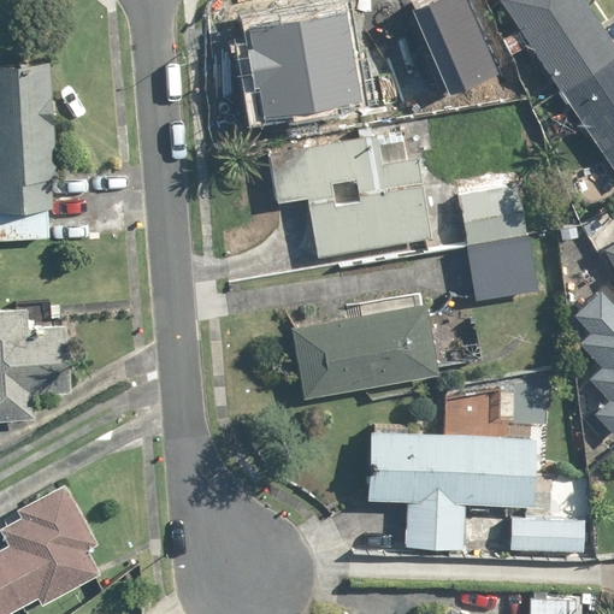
[(613,41),(585,0),(497,0),(519,31),(502,42),(513,58),(530,47),(613,170),(613,41)]
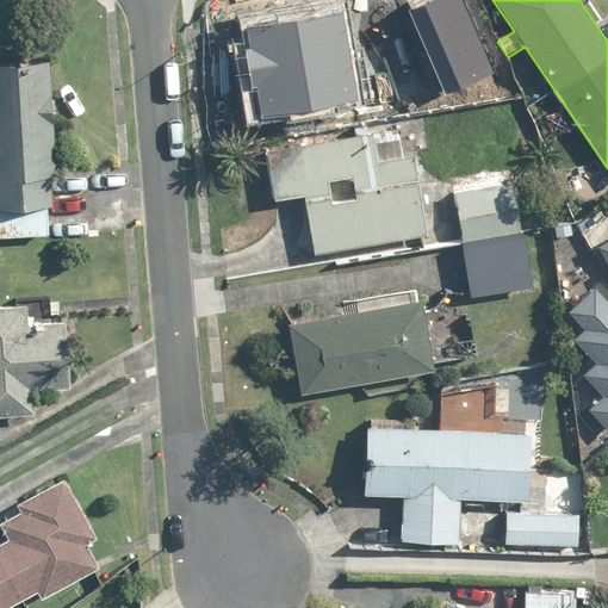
[(482,29),(432,50),(453,99),(503,78),(482,29)]
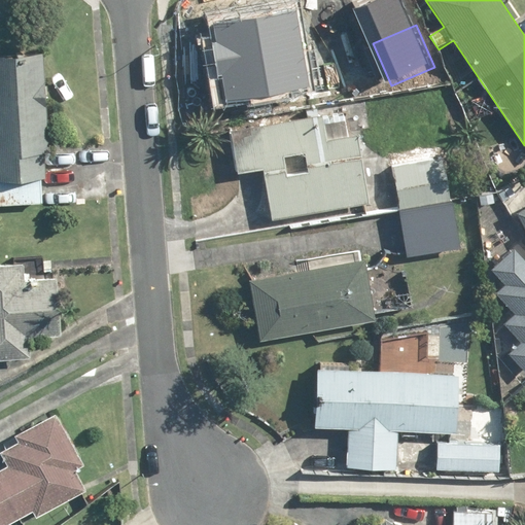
[(298,45),(228,57),(237,111),(323,97),(371,59),(350,34),(338,44),(322,26),(298,45)]
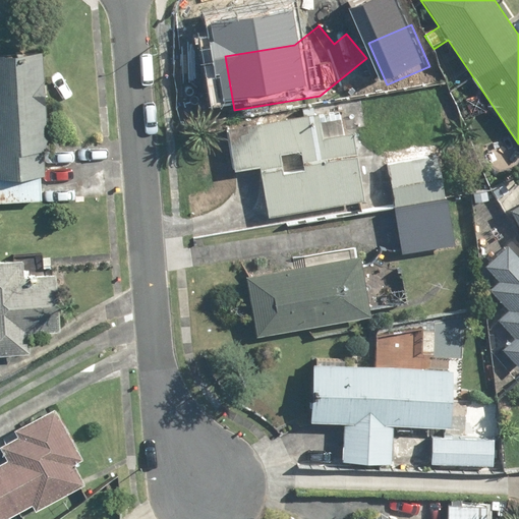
[(45,55),(0,56),(0,204),(45,202),(44,178),(48,177),(47,154),(49,154),(45,55)]
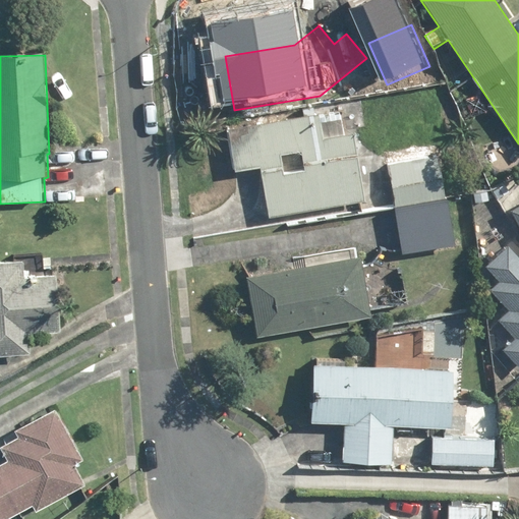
[(232,142),(236,170),(260,166),(269,218),(366,200),(355,132),(345,134),(341,113),(321,117),(320,113),(252,125),(254,138),(232,142)]
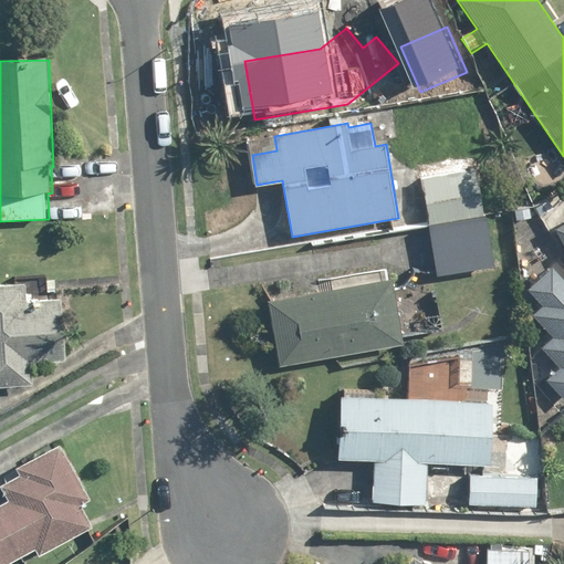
[(478,168),(423,177),(439,277),(494,267),(478,168)]
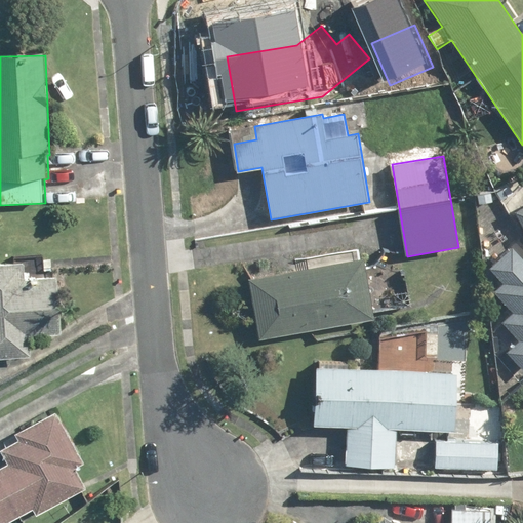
[(522,177),(498,192),(522,237),(522,177)]
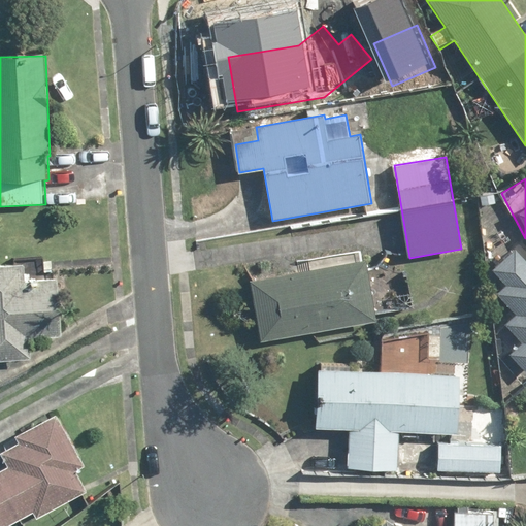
[(525,259),(515,247),(492,269),(505,284),(497,293),(516,313),(506,323),(524,340),(511,353),(525,368),(525,259)]
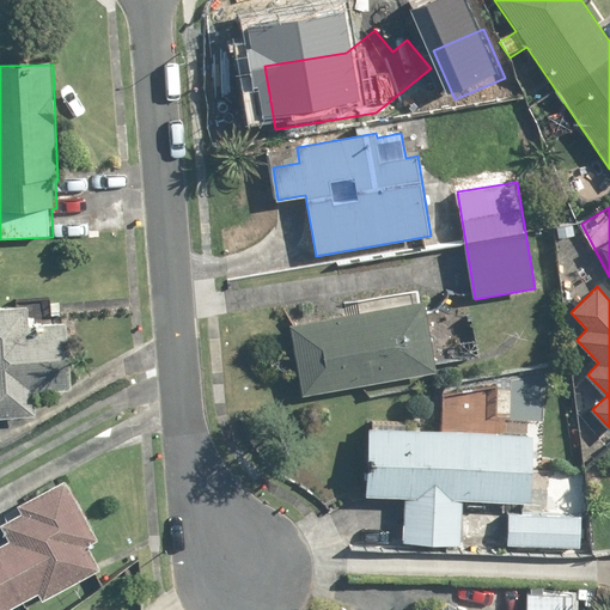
[(427,316),(424,291),(346,305),(348,316),(287,327),(299,397),(366,385),(368,397),(439,384),(437,365),(480,358),(470,307),(427,316)]
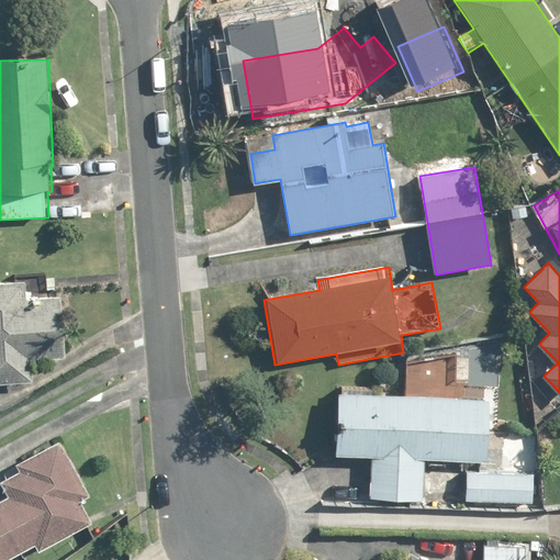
[(26,280),(0,282),(0,384),(35,382),(33,361),(68,358),(62,293),(29,297),(26,280)]
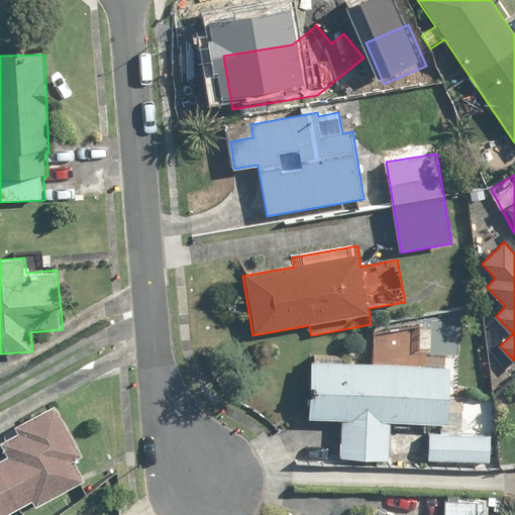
[(420,367),(422,325),(374,335),(373,365),(311,363),(309,419),(342,421),(341,459),(390,461),(392,423),(447,425),(449,368),(420,367)]
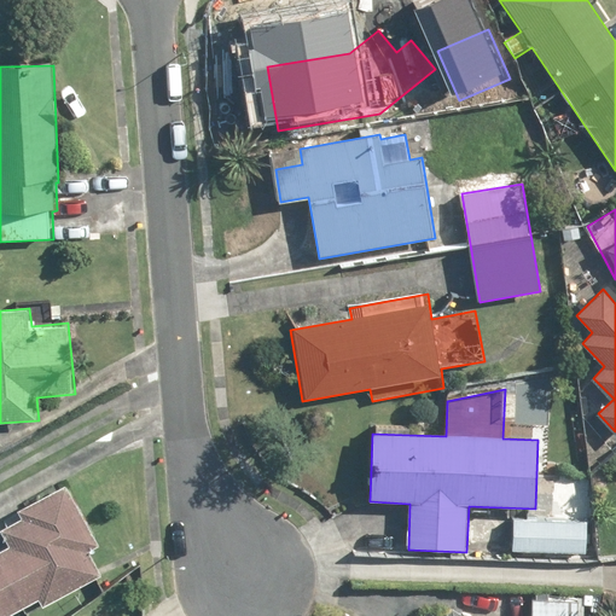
[(11,615),(39,600),(44,606),(102,575),(88,552),(99,546),(65,484),(18,511),(23,521),(4,530),(13,547),(0,555),(0,615),(11,615)]
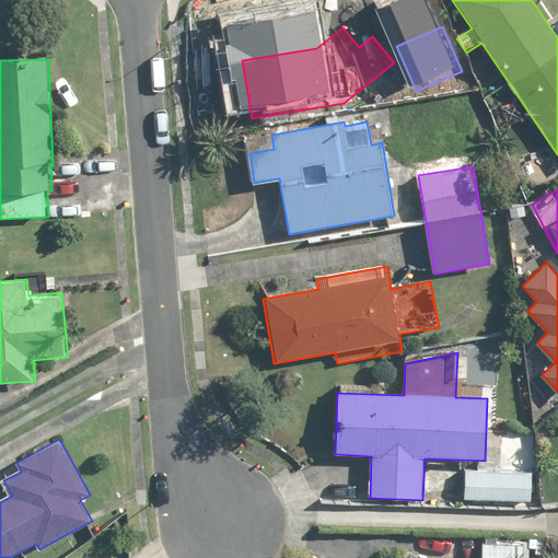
[(533,473),(464,471),(463,499),(531,502),(533,473)]
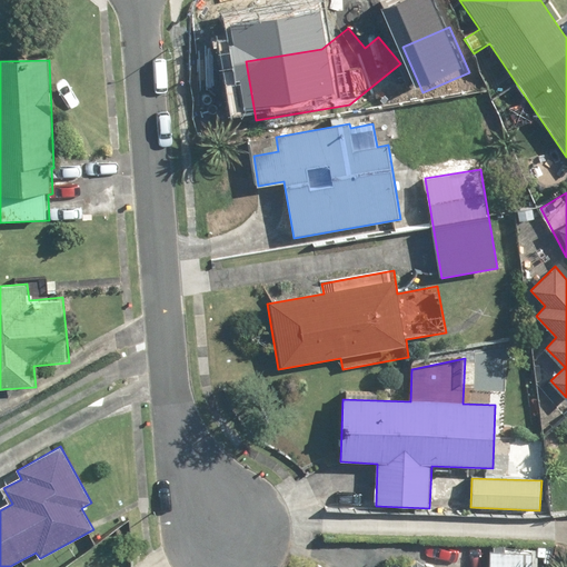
[(531,566),(533,553),(490,551),(489,566),(531,566)]
